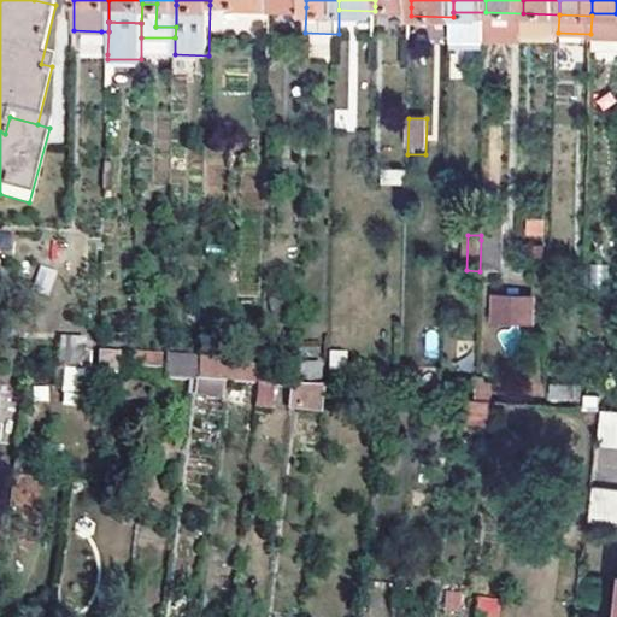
[(488,325),(533,325),(533,294),(487,295),(488,325)]
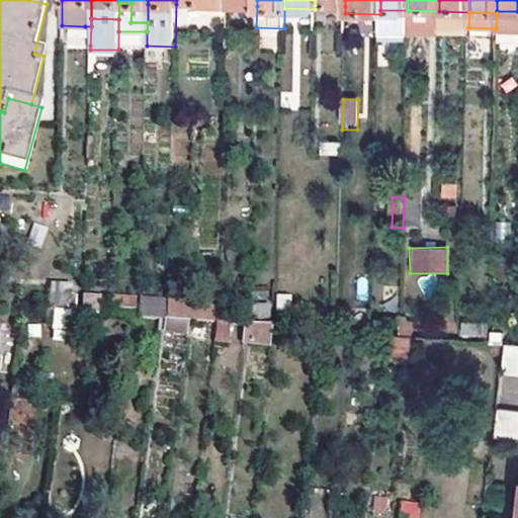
[(53,298),(52,311),(58,312),(66,312),(67,299),(53,298)]
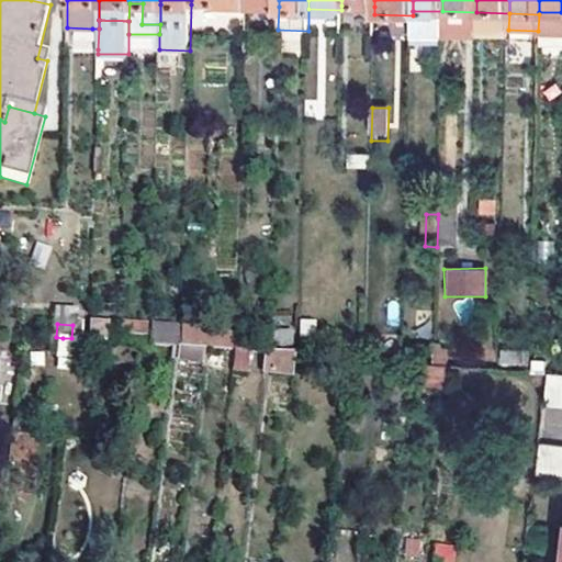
[(152,344),(152,327),(137,326),(137,344),(145,344),(152,344)]
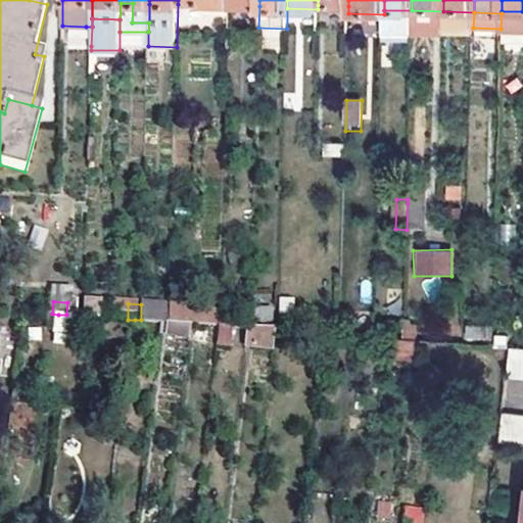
[(141,320),(154,321),(155,304),(141,304),(141,320)]
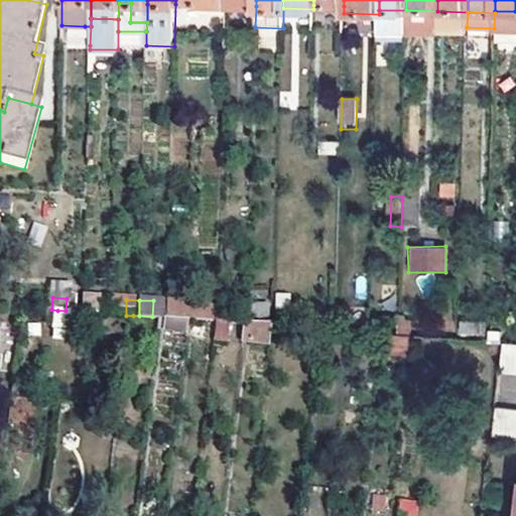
[(167,301),(153,300),(152,316),(160,317),(167,318),(167,301)]
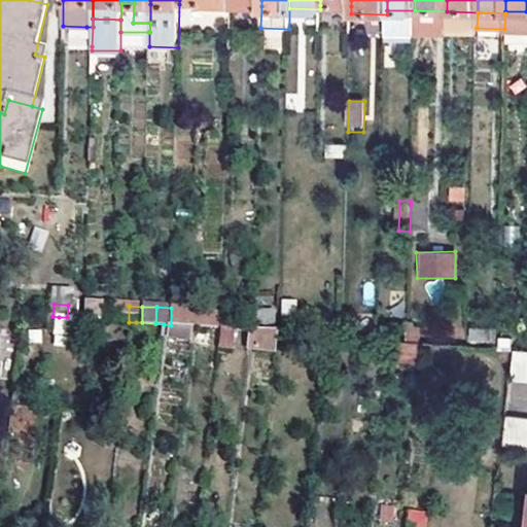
[(76,318),(67,317),(59,317),(58,332),(74,334),(76,318)]
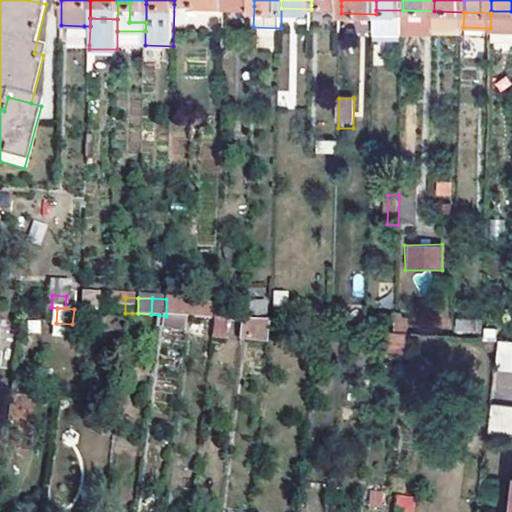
[(455,330),(456,311),(435,310),(434,330),(455,330)]
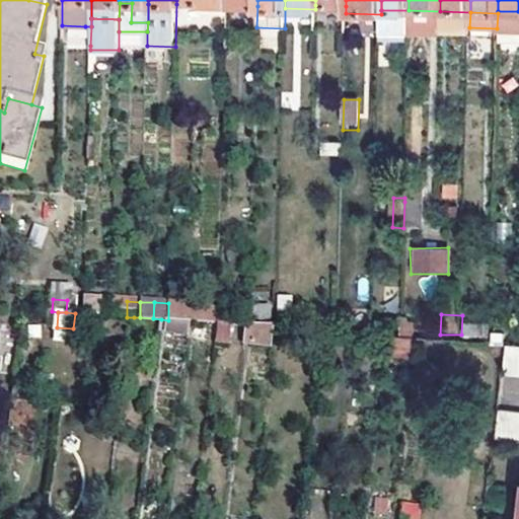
[(190,335),(191,321),(168,320),(168,332),(190,335)]
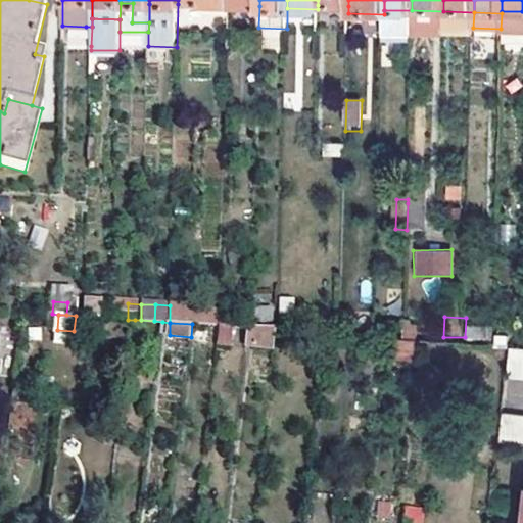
[(220,340),(222,326),(192,324),(191,337),(220,340)]
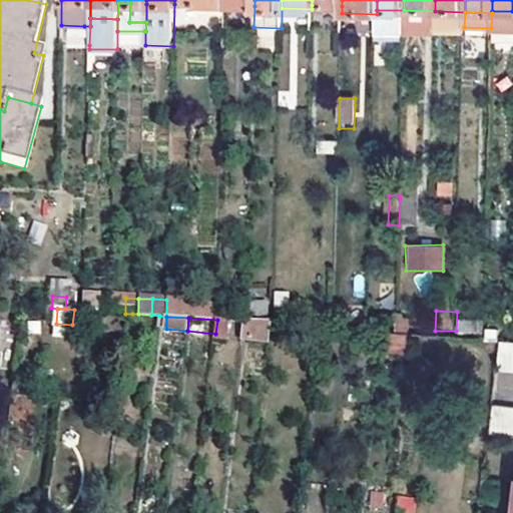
[(229,341),(230,321),(217,320),(215,334),(214,339),(229,341)]
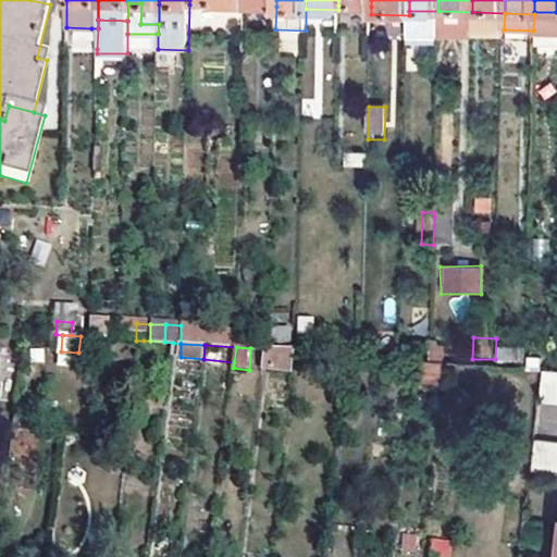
[(261,369),(292,370),(292,347),(261,347),(261,369)]
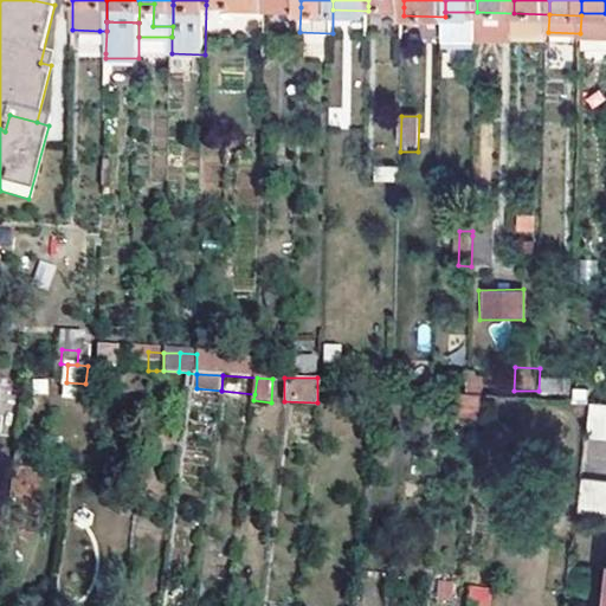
[(484,381),(469,381),(468,394),(483,395),(484,381)]
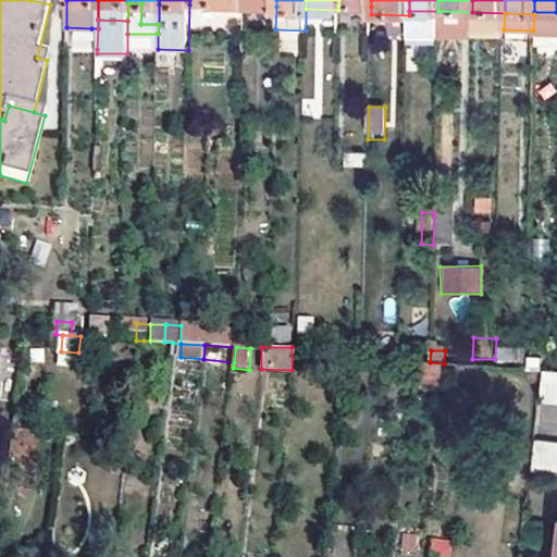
[(404,360),(401,360),(385,358),(384,370),(403,370),(404,360)]
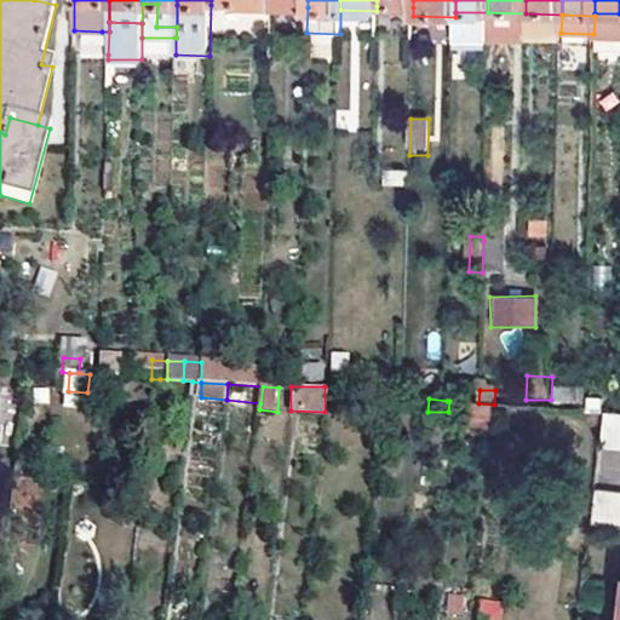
[(619,413),(604,412),(601,446),(619,447),(619,413)]
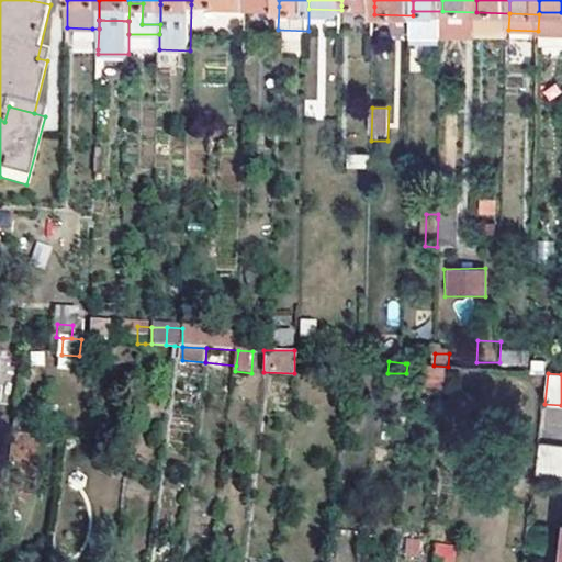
[(149,409),(150,397),(142,396),(139,408),(149,409)]
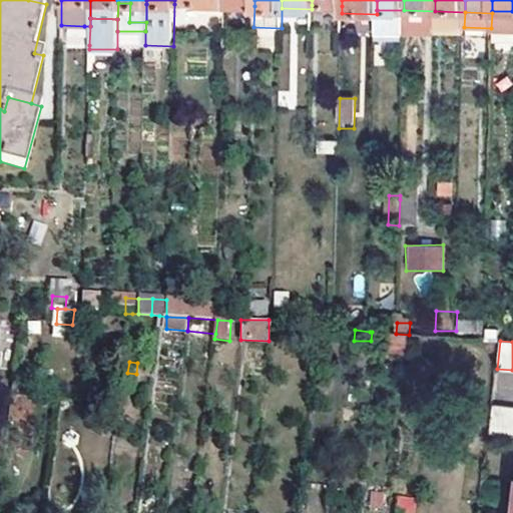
[(151,376),(153,365),(137,363),(136,374),(151,376)]
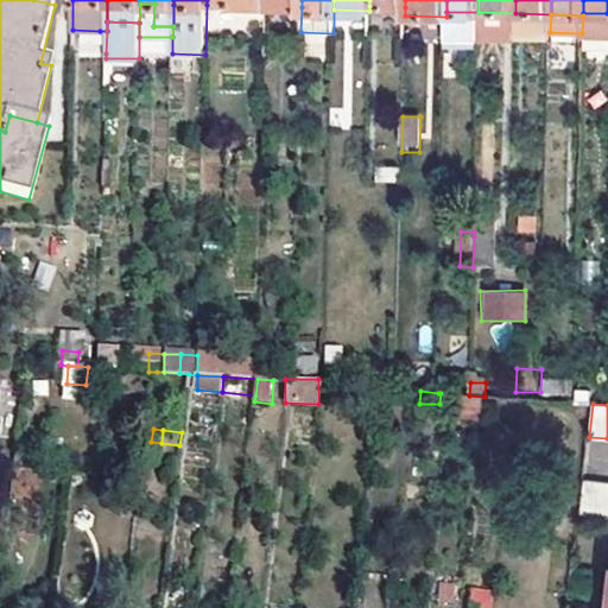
[(607,481),(583,479),(580,513),(607,515),(607,481)]
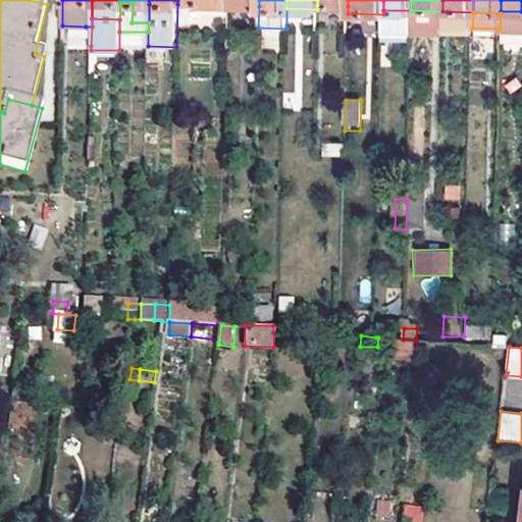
[(421,521),(422,505),(403,504),(401,521),(421,521)]
